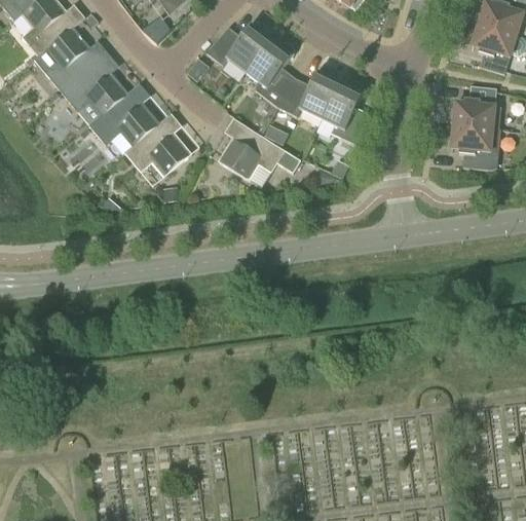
[(0,0),(0,2),(14,20),(37,0),(0,0)]
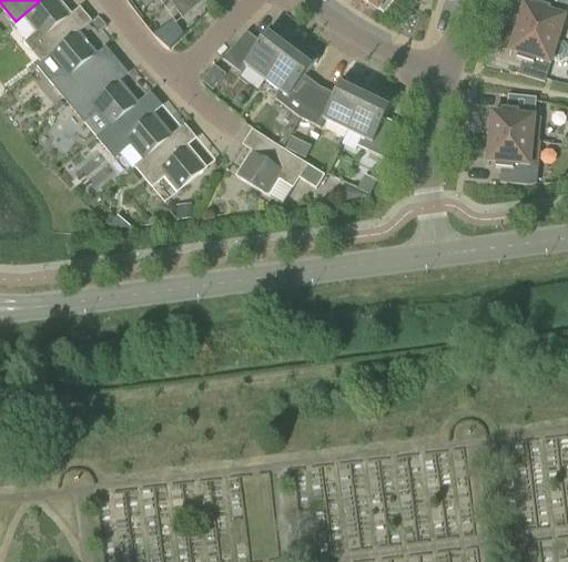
[(23,39),(41,60),(80,28),(79,28),(71,34),(60,22),(72,11),(62,0),(40,0),(16,21),(24,14),(36,29),(23,39)]
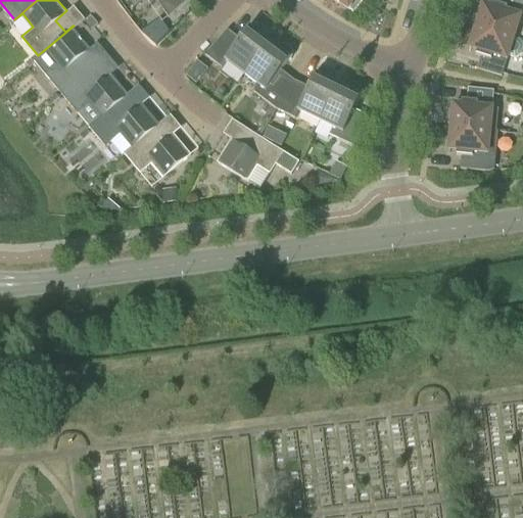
[(158,0),(169,14),(184,0),(158,0)]
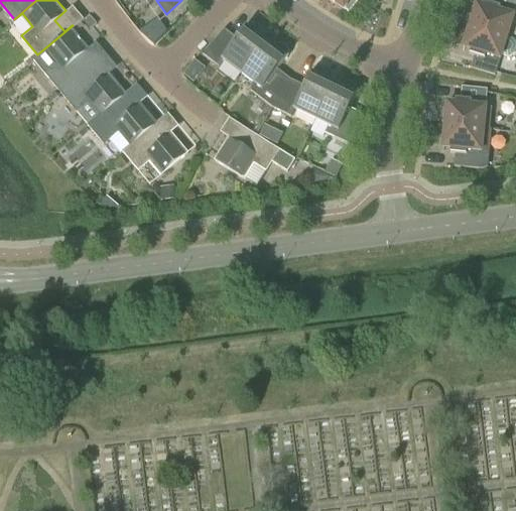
[(336,0),(350,9),(356,0),(336,0)]
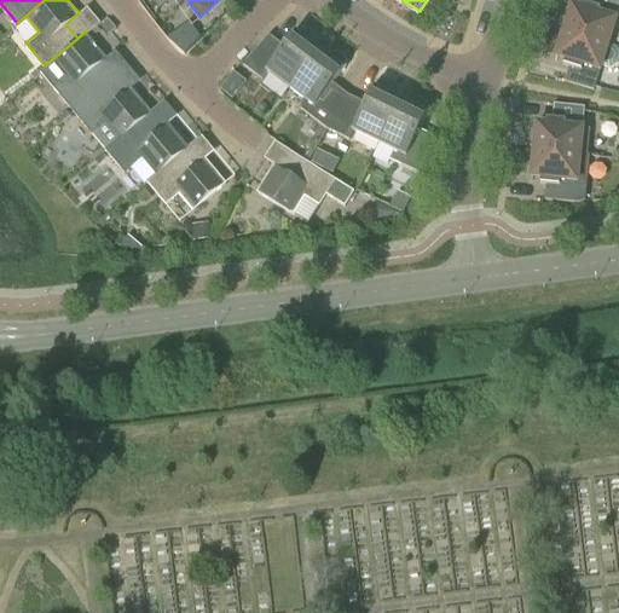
[(572,1),(563,27),(608,40),(618,4),(618,0),(588,0),(582,0),(580,4),(572,1)]
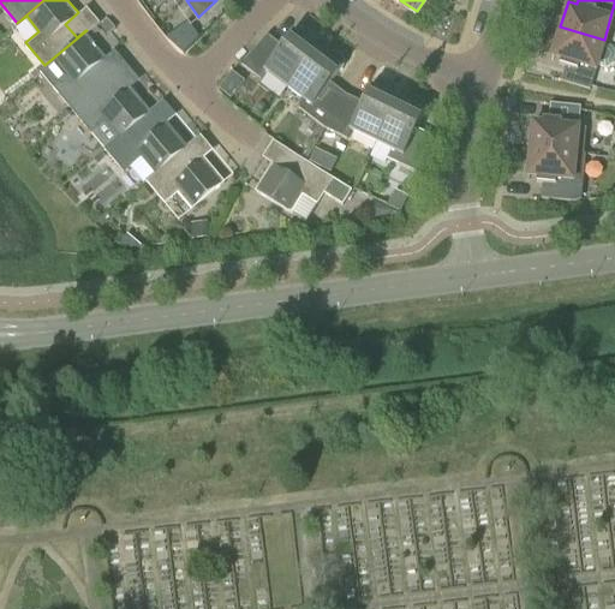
[(267,67),(290,84),(318,46),(311,40),(311,39),(312,37),(312,35),(312,33),(311,30),(311,29),(310,28),(309,27),(308,25),(305,24),(304,24),(303,24),(300,24),(299,24),(297,25),(296,25),(294,27),(293,28),(292,29),(292,30),(291,33),(281,46),(264,34),(240,60),(261,75),(267,67)]
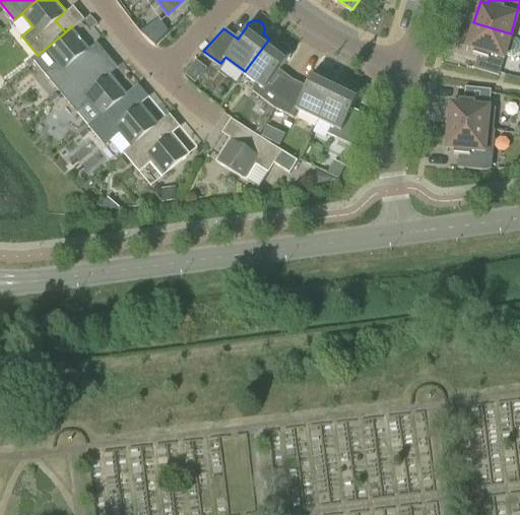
[(511,34),(473,22),(467,44),(474,46),(473,51),(477,53),(474,65),(499,72),(505,52),(507,53),(511,54),(516,53),(518,50),(519,44),(519,42),(519,39),(516,36),(514,36),(511,35),(511,34)]
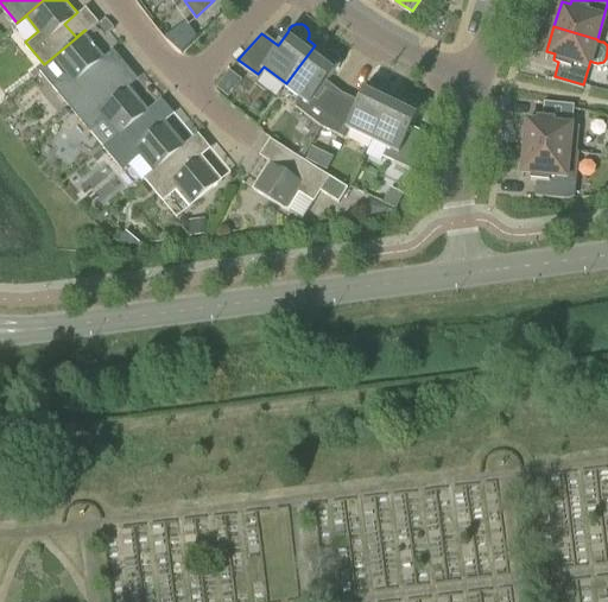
[(52,84),(71,107),(103,80),(93,65),(106,55),(86,30),(44,64),(44,65),(54,58),(67,73),(52,84)]
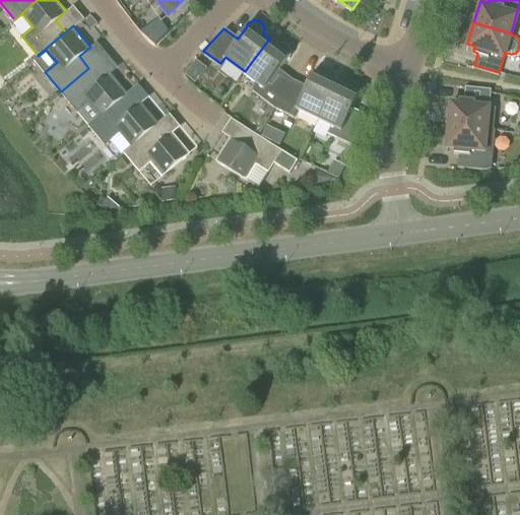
[(252,87),(275,105),(290,79),(277,69),(286,58),(287,57),(288,56),(289,54),(290,53),(290,52),(290,51),(291,49),(290,48),(290,47),(289,45),(288,43),(287,43),(286,42),(284,41),(283,41),(281,41),(280,41),(279,41),(277,42),(276,43),(275,44),(269,39),(245,71),(255,79),(252,87)]
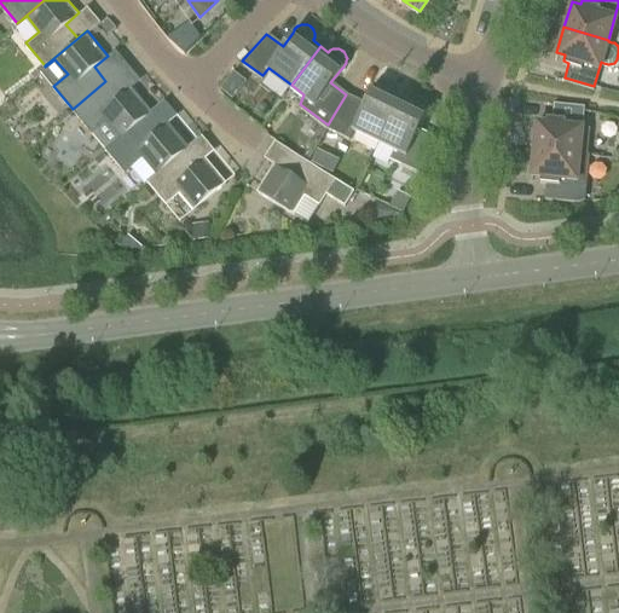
[(354,127),(380,139),(401,96),(393,92),(393,90),(393,88),(393,86),(393,85),(393,84),(392,81),(389,80),(388,79),(387,77),(385,77),(383,77),(382,77),(380,77),(379,77),(377,79),(376,80),(375,81),(374,81),(372,84),(372,85),(372,87),(364,103),(346,94),(328,125),(350,136),(354,127)]
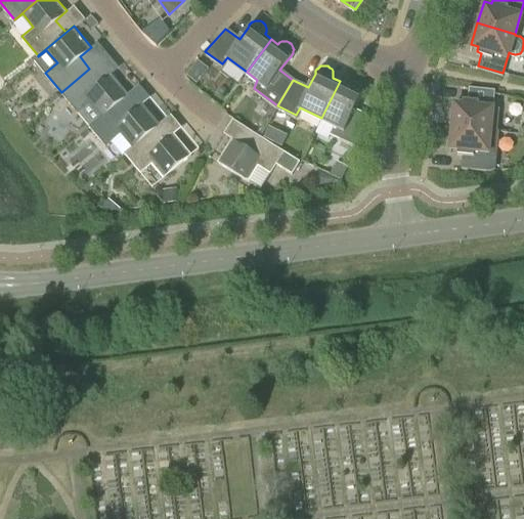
[(89,124),(89,125),(128,92),(111,71),(99,81),(89,69),(61,92),(78,112),(89,101),(100,115),(89,124)]
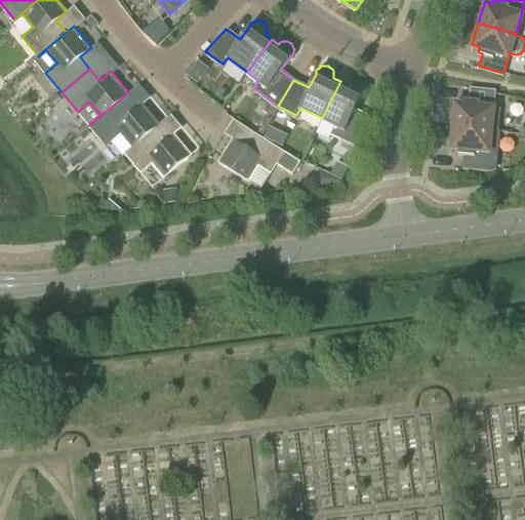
[(340,81),(322,118),(334,124),(330,131),(340,136),(357,145),(370,117),(355,110),(361,96),(363,94),(363,93),(364,91),(364,90),(364,89),(364,88),(364,87),(364,85),(362,84),(361,82),(360,81),(359,81),(357,80),(355,80),(353,81),(350,82),(349,83),(348,84),(348,85),(340,81)]
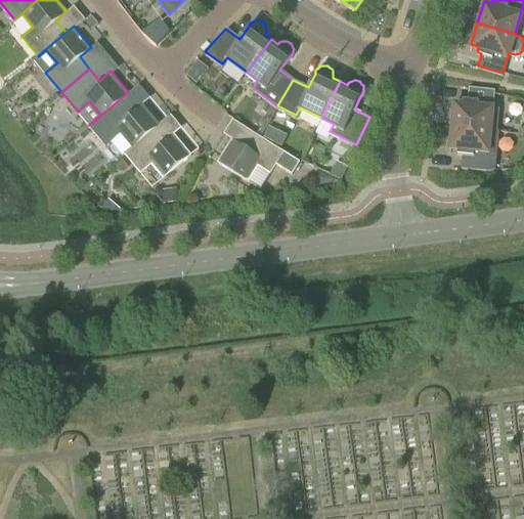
[(452,122),(452,124),(497,128),(499,106),(493,105),(495,87),(469,84),(468,97),(463,96),(463,101),(454,101),(453,110),(447,109),(446,121),(452,122)]
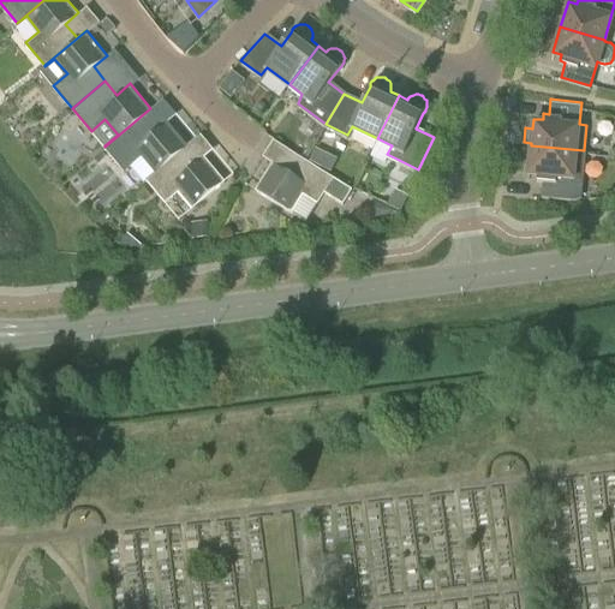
[(145,178),(187,143),(167,119),(154,130),(142,117),(151,108),(150,108),(105,147),(124,169),(142,155),(154,169),(145,178)]
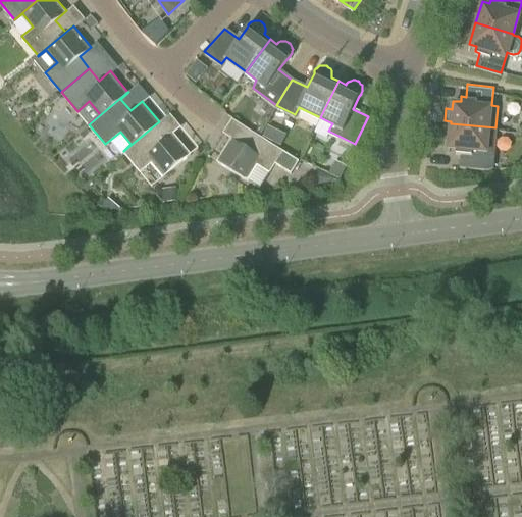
[(159,121),(123,151),(140,170),(151,161),(163,174),(191,152),(173,131),(162,140),(152,128),(159,122),(159,121)]
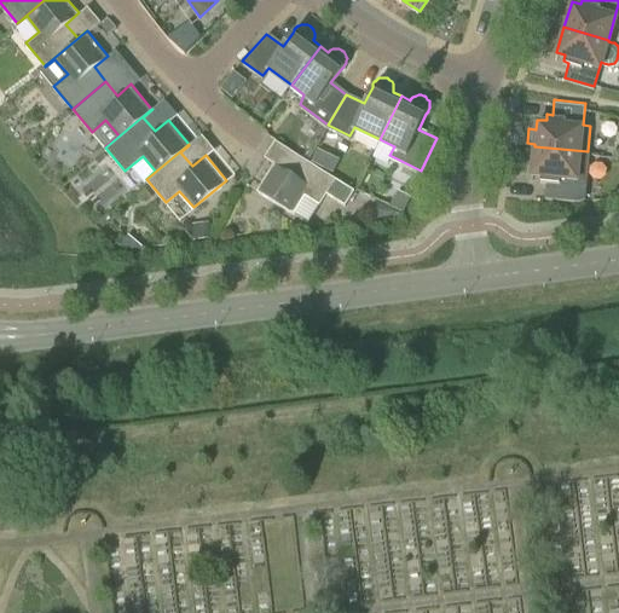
[(588,151),(534,146),(532,173),(541,173),(541,179),(547,180),(544,195),(576,198),(580,151),(588,152),(588,151)]
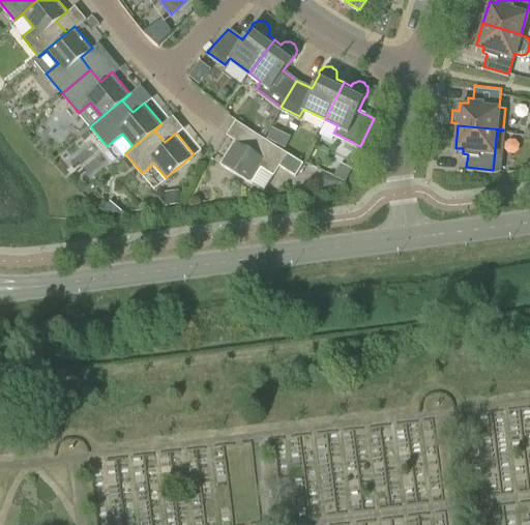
[(221,162),(252,181),(261,165),(273,173),(280,164),(295,173),(303,161),(288,151),(257,132),(247,145),(235,138),(221,162)]
